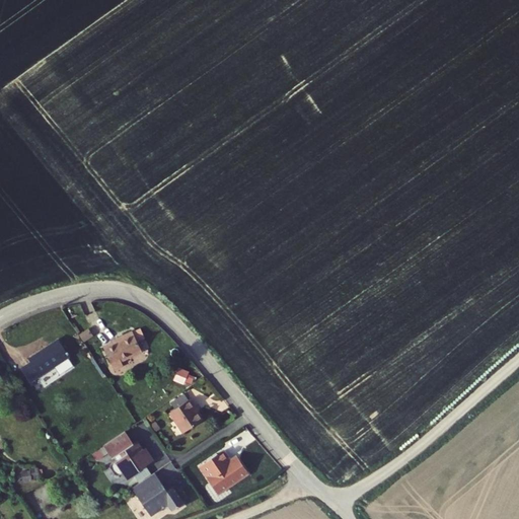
[(94,337),(89,329),(80,336),(85,343),(94,337)]
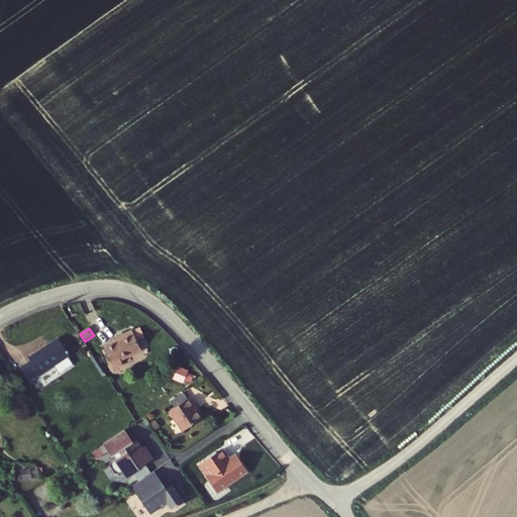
[(124,337),(104,346),(114,368),(123,364),(121,359),(142,349),(133,330),(123,335),(124,337)]
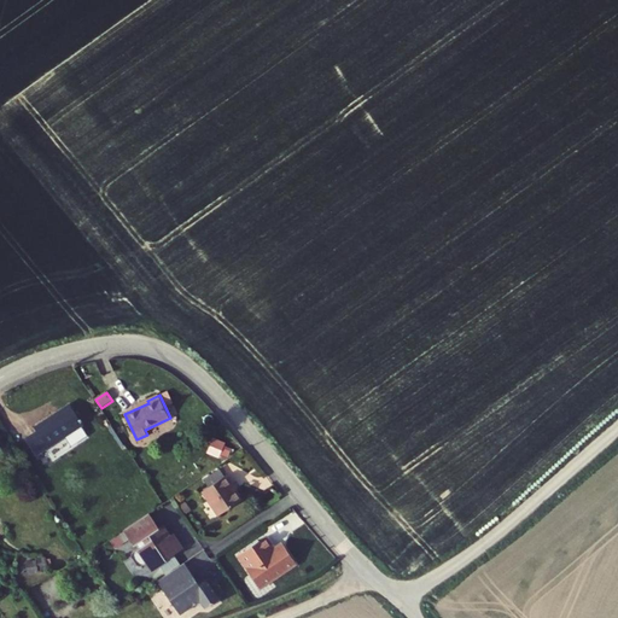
[(38,430),(27,437),(38,454),(83,424),(70,403),(34,426),(38,430)]
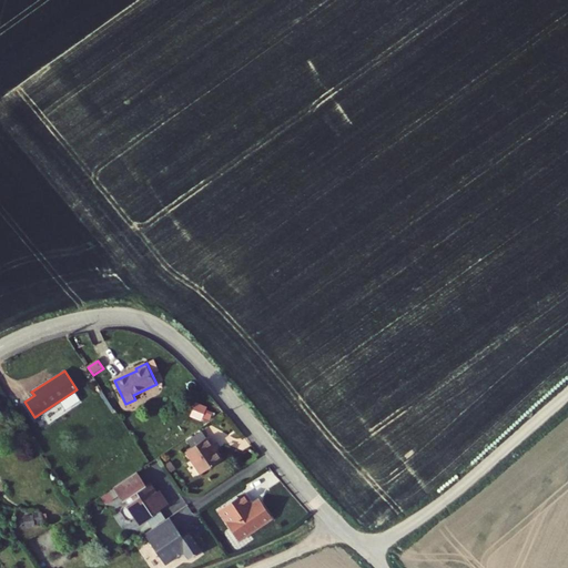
[(80,399),(74,392),(60,402),(66,409),(80,399)]
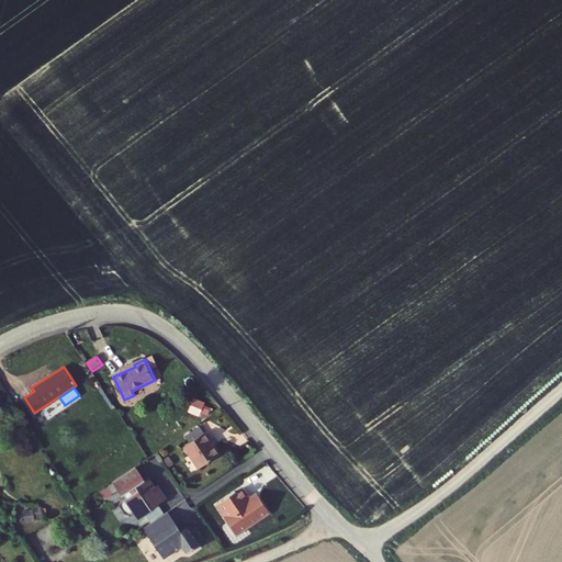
[(205,431),(199,423),(184,433),(191,441),(205,431)]
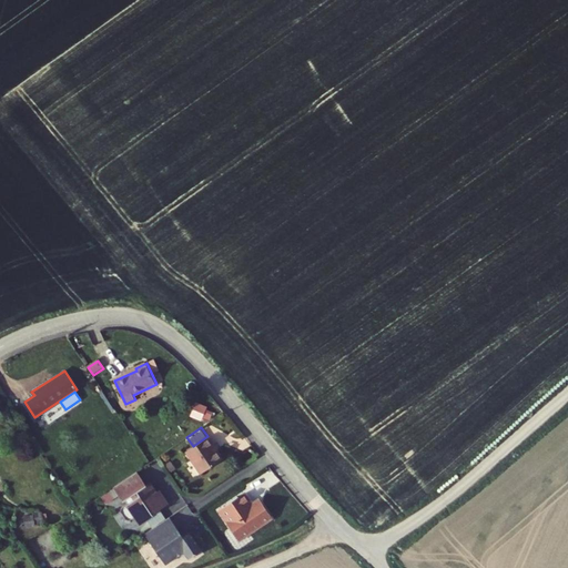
[(209,435),(186,450),(202,473),(222,458),(217,450),(213,445),(214,443),(209,435)]
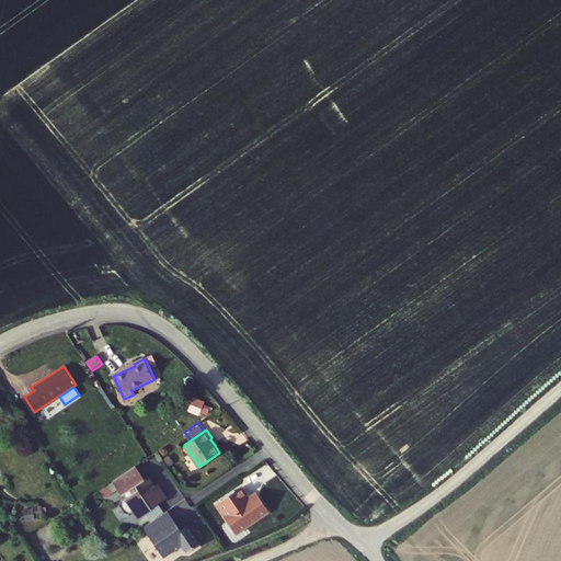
[(136,465),(113,481),(122,494),(125,492),(127,495),(119,501),(118,505),(124,512),(127,513),(133,508),(137,516),(167,496),(157,483),(153,485),(148,477),(145,479),(136,465)]
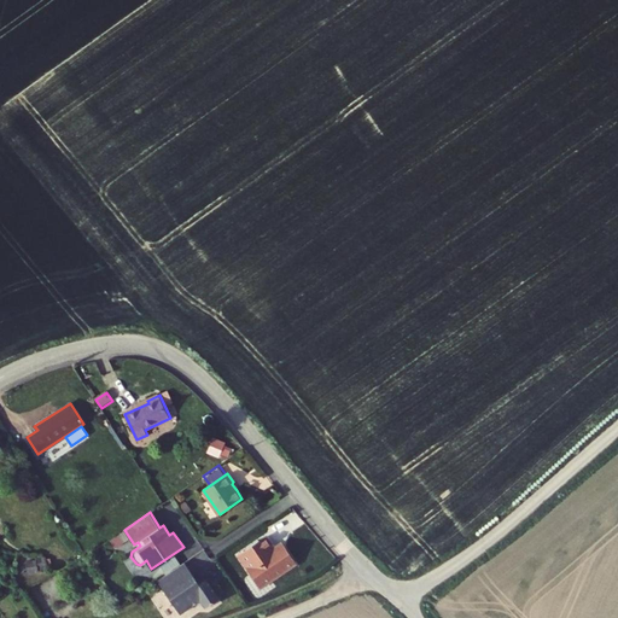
[(121,531),(110,537),(115,546),(126,540),(121,531)]
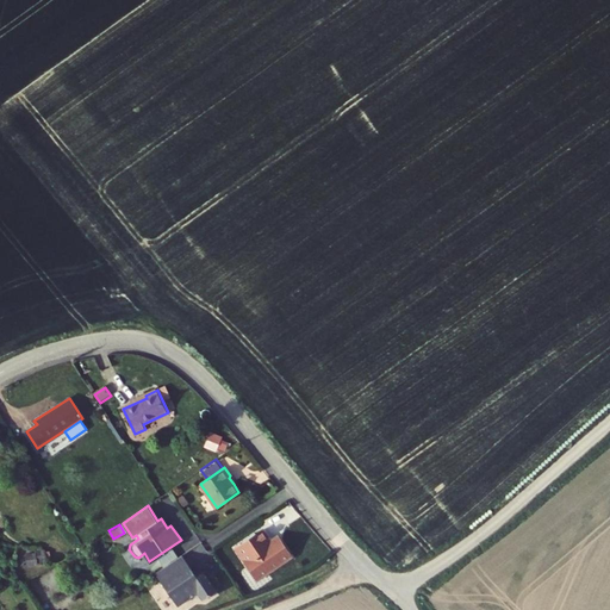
[(265,576),(299,552),(288,535),(281,540),(278,535),(271,524),(243,543),(265,576)]
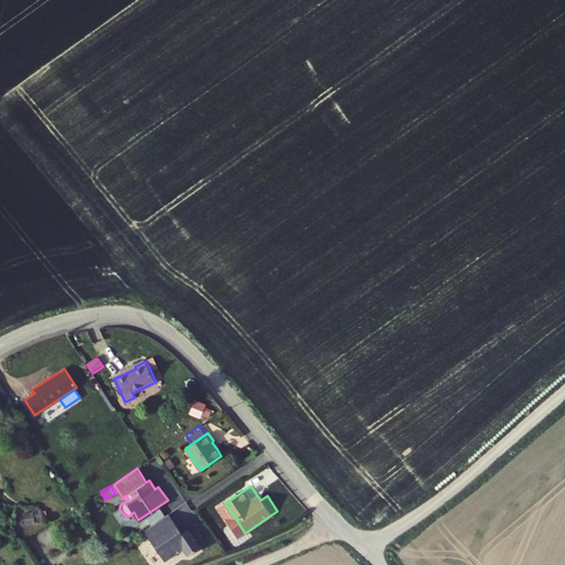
[(257,496),(260,500),(267,496),(264,491),(257,496)]
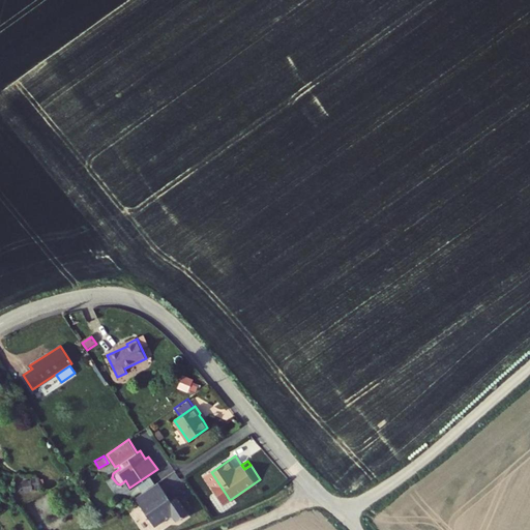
[(37,477),(23,478),(24,490),(38,489),(37,477)]
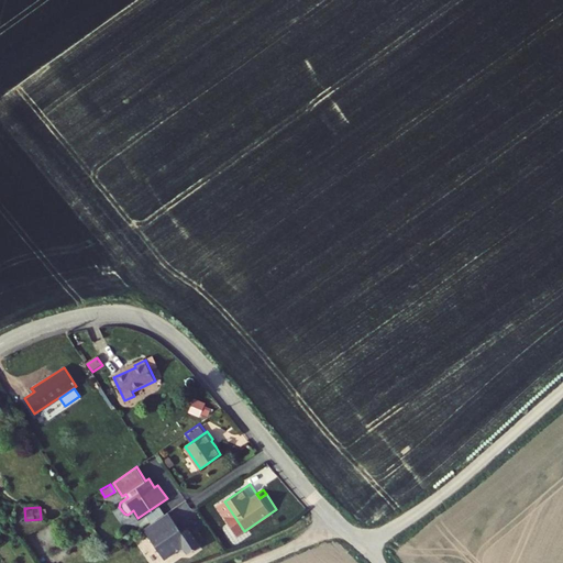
[(165,512),(142,528),(144,530),(163,559),(176,549),(184,551),(186,553),(190,550),(194,551),(195,548),(199,544),(187,527),(179,532),(176,533),(172,527),(174,525),(165,512)]
